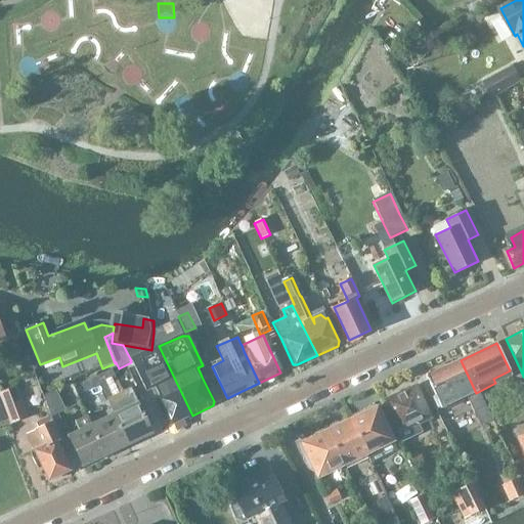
[(159,346),(151,350),(131,360),(130,360),(131,362),(146,393),(151,390),(156,399),(168,424),(172,425),(192,416),(159,346)]
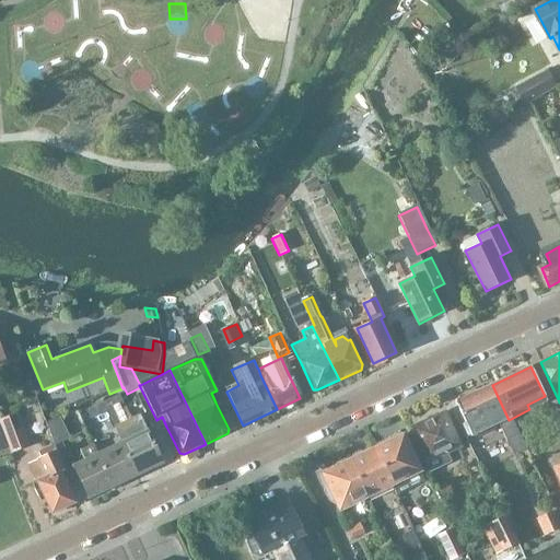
[(470,438),(473,436),(480,439),(493,432),(497,426),(499,424),(513,456),(526,450),(511,419),(509,420),(492,385),(453,404),(467,433),(468,432),(470,438)]
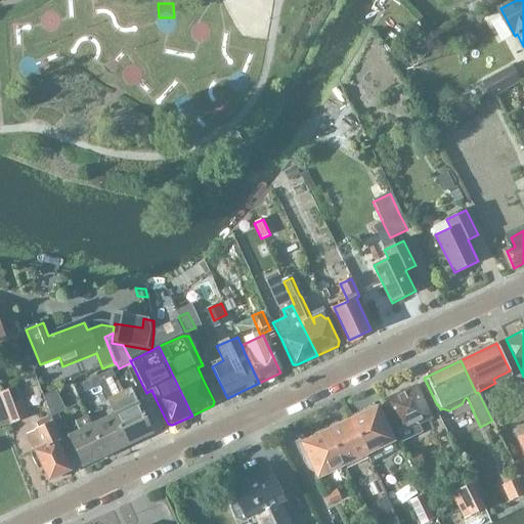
[(110,370),(96,377),(100,385),(114,379),(110,370)]
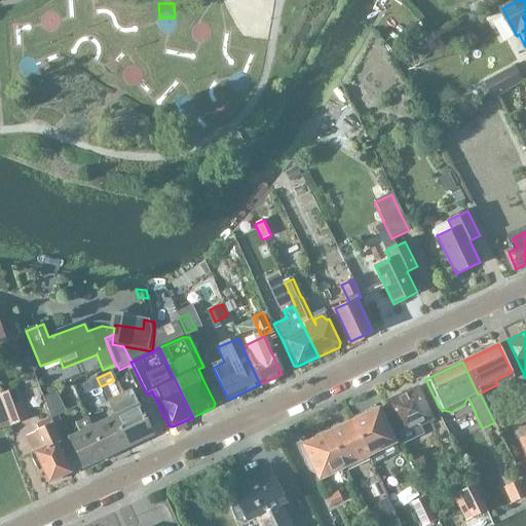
[(101,386),(97,378),(81,385),(85,393),(101,386)]
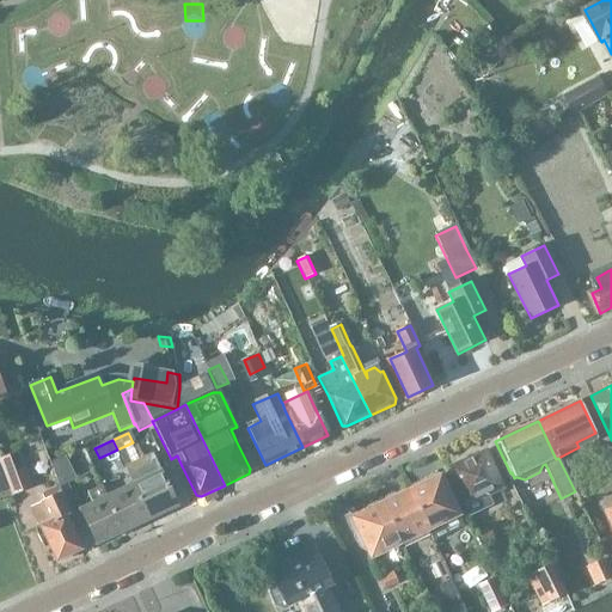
[(485,451),(459,464),(447,470),(465,509),(466,508),(470,516),(493,506),(488,494),(502,487),(485,451)]
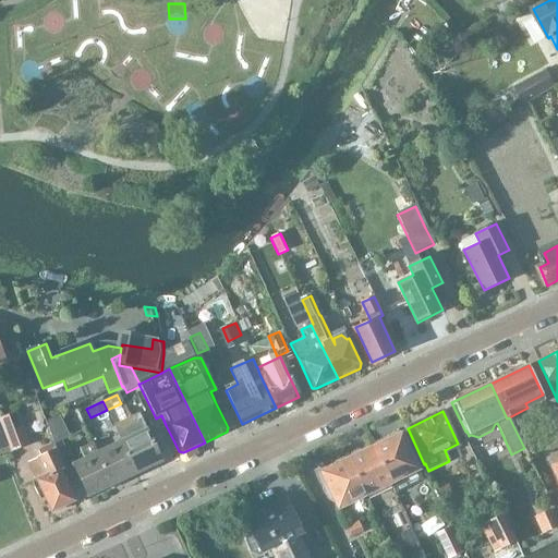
[(17,412),(10,414),(0,417),(0,425),(9,451),(28,444),(17,412)]
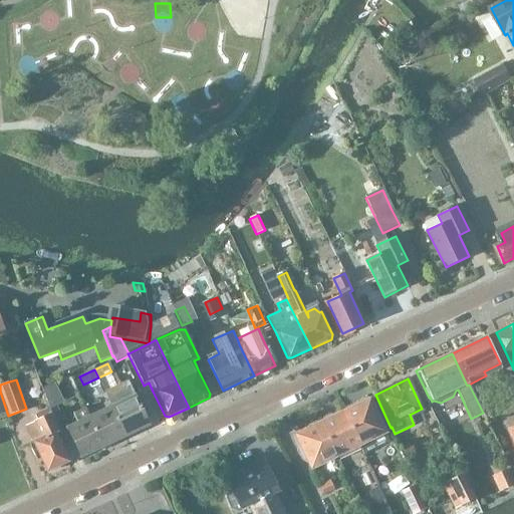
[(54,383),(41,390),(47,404),(49,410),(64,403),(60,396),(75,389),(71,380),(56,388),(54,383)]
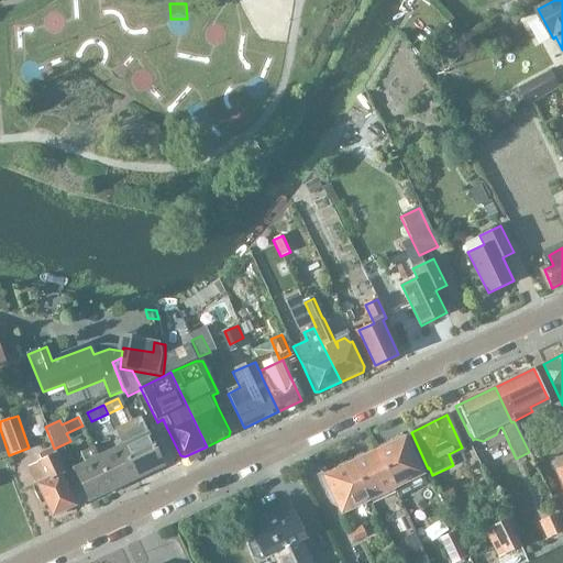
[(148,434),(122,446),(138,478),(164,466),(148,434)]
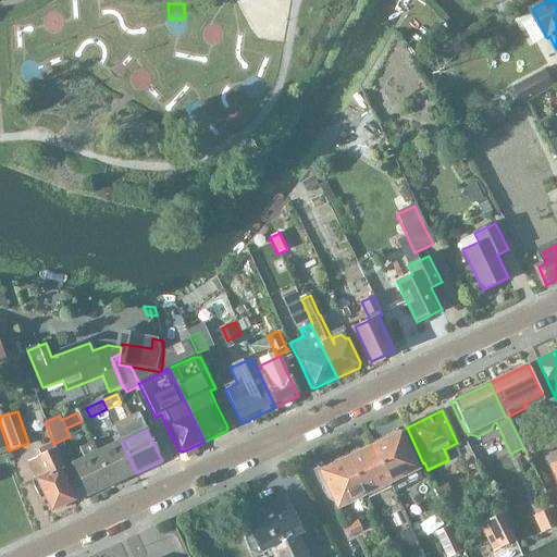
[(394,489),(421,477),(400,433),(374,446),(391,482),(394,489)]
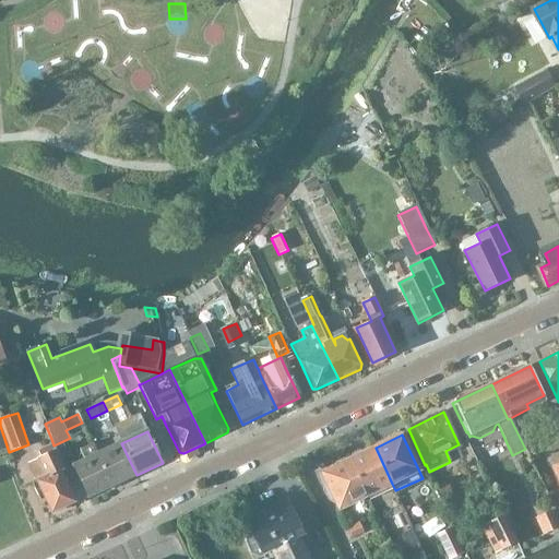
[(137,475),(121,443),(97,455),(113,487),(137,475)]
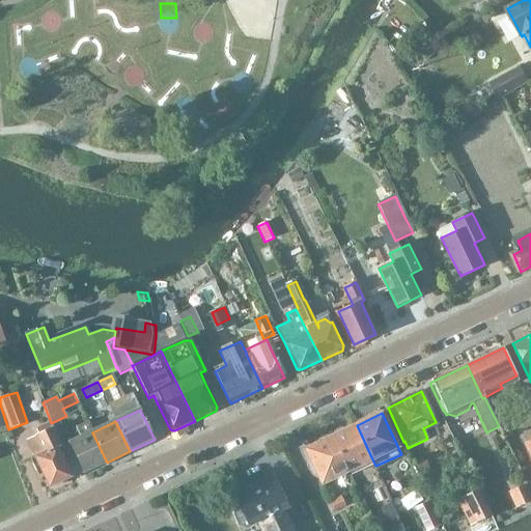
[(107,463),(92,432),(88,424),(76,430),(80,439),(70,443),(84,473),(107,463)]
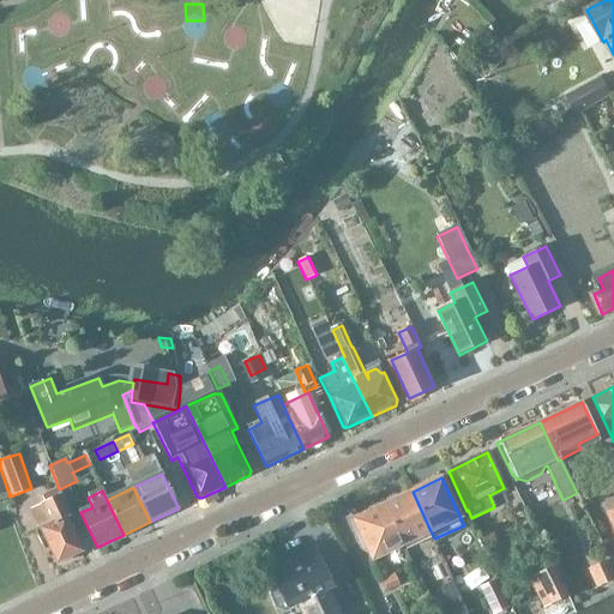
[(413,492),(385,505),(404,545),(431,531),(413,492)]
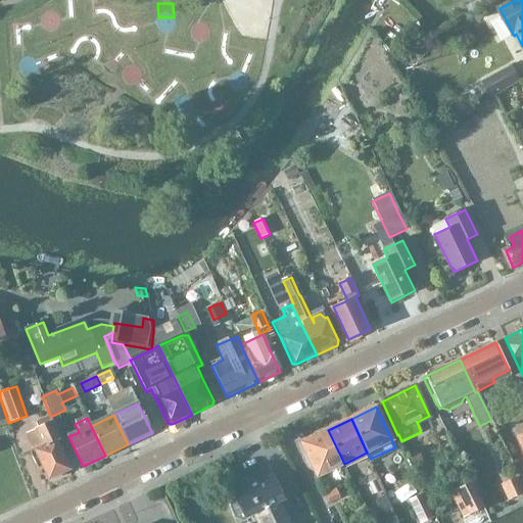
[(48,479),(68,470),(60,453),(62,452),(50,424),(28,434),(35,450),(31,454),(38,469),(43,467),(48,479)]
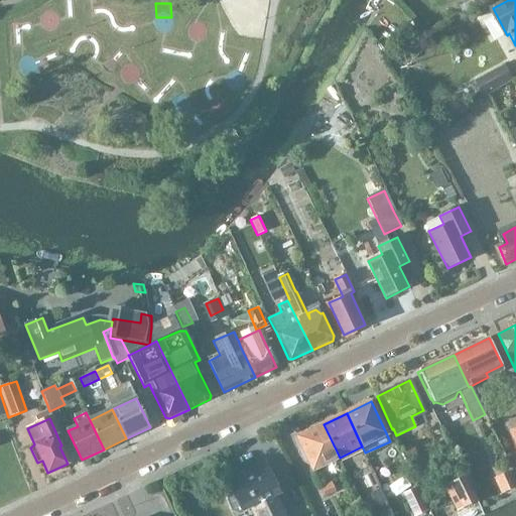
[(340,458),(324,424),(295,437),(311,471),(340,458)]
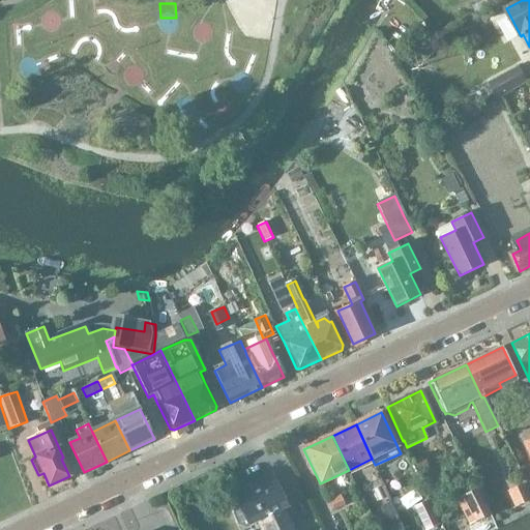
[(235,493),(240,504),(234,507),(232,514),(237,525),(244,529),(260,521),(264,529),(293,529),(284,509),(289,507),(272,474),(235,493)]
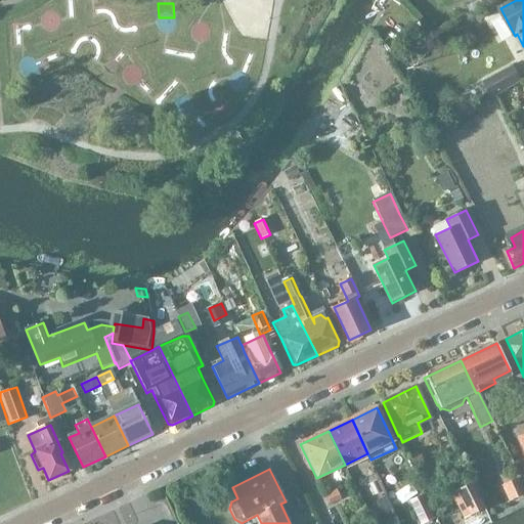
[(372,489),(383,484),(378,474),(367,480),(372,489)]
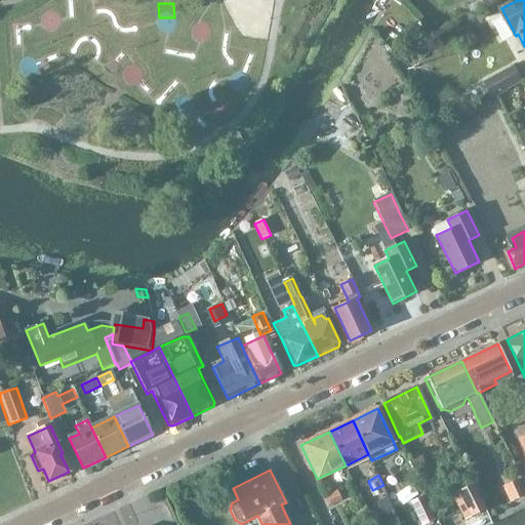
[(501,487),(509,503),(524,495),(524,492),(519,480),(501,487)]
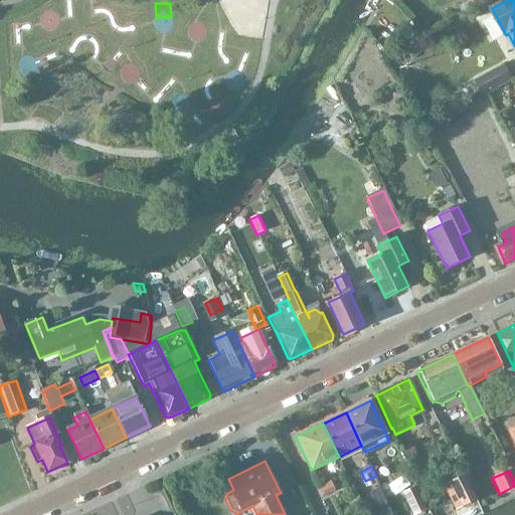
[(455,511),(477,500),(464,475),(443,486),(455,511)]
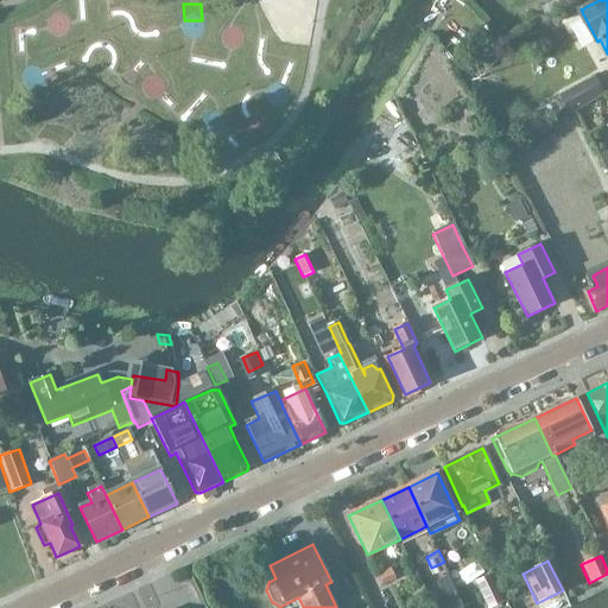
[(385,586),(398,578),(393,568),(379,575),(385,586)]
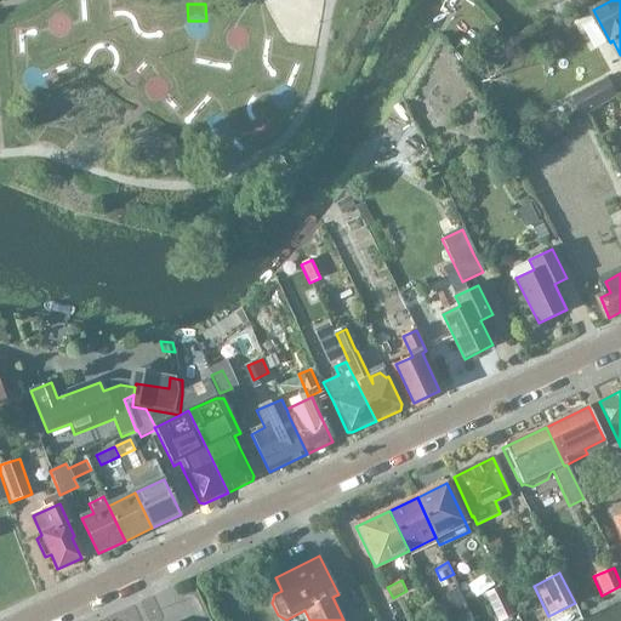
[(472,620),(457,590),(444,597),(456,620),(472,620)]
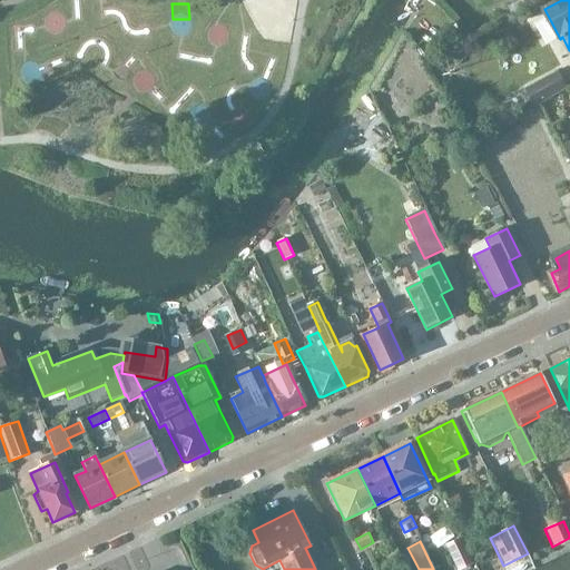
[(460,541),(446,547),(457,569),(461,569),(472,566),(460,541)]
